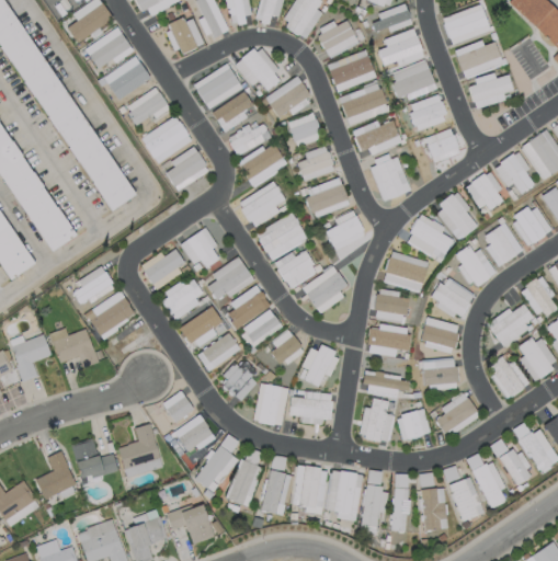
[(12,0),(0,0),(0,35),(105,214),(131,199),(12,0)]
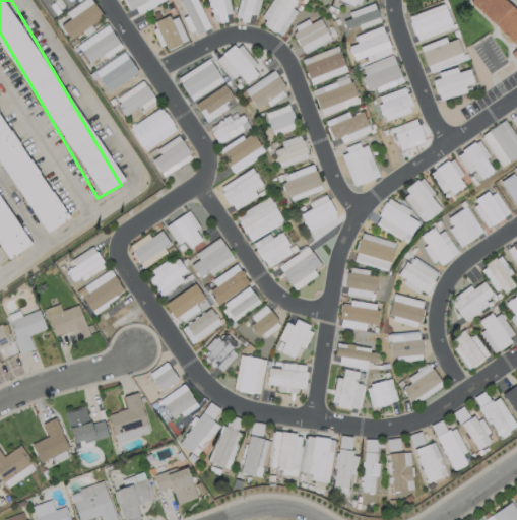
[(87,0),(68,12),(72,19),(63,25),(72,40),(106,17),(93,0),(87,0)]
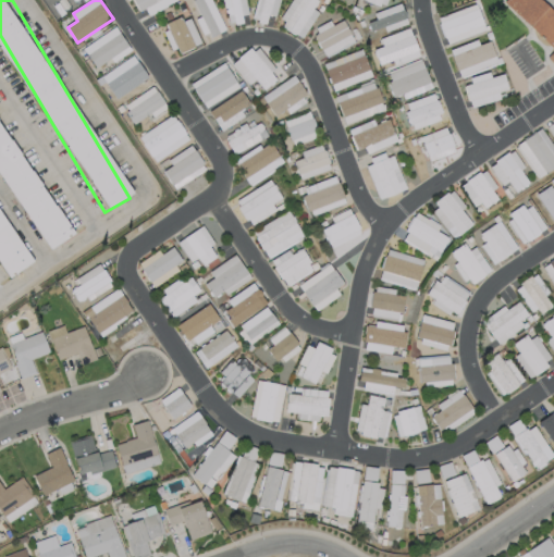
[(135,0),(142,11),(148,9),(150,15),(180,1),(179,0),(135,0)]
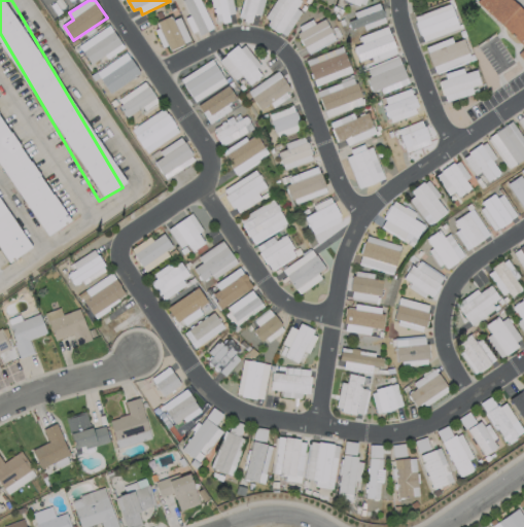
[(213,29),(203,0),(185,0),(190,16),(188,18),(195,35),(213,29)]
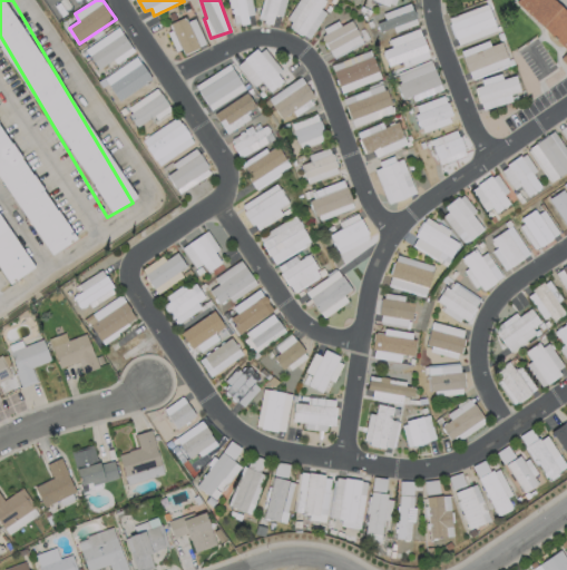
[(251,22),(250,16),(255,15),(253,0),(231,0),(235,25),(251,22)]
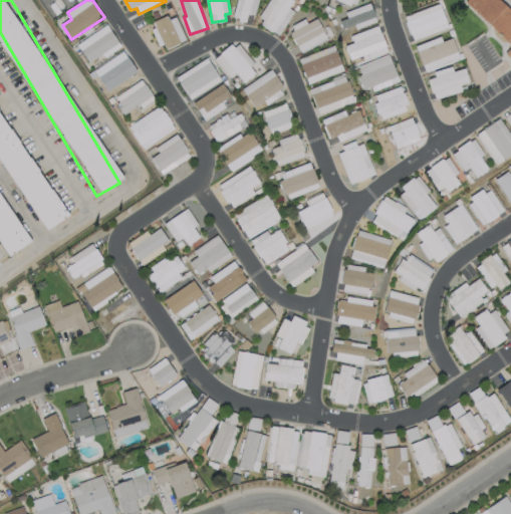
[(256,15),(258,0),(238,0),(235,19),(248,21),(249,14),(256,15)]
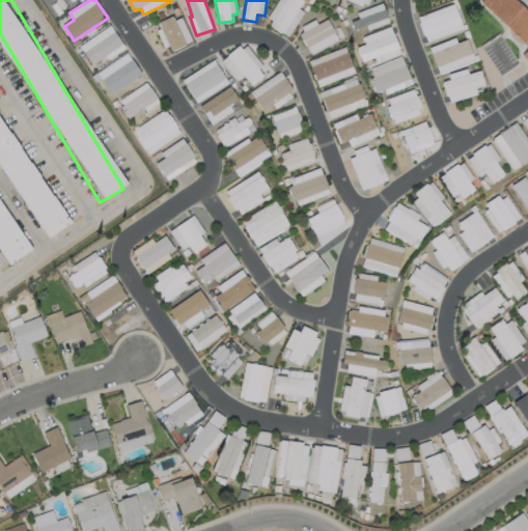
[(305,11),(300,8),(305,0),(281,0),(268,22),(290,36),(305,11)]
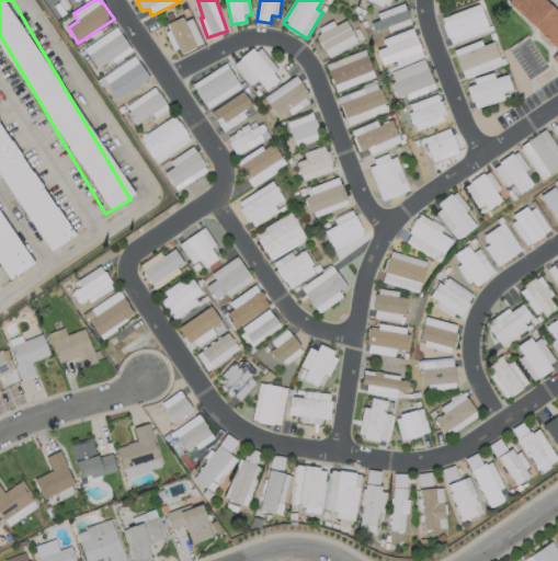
[(510,0),(509,2),(557,46),(557,53),(553,58),(557,61),(557,9),(547,0),(510,0)]
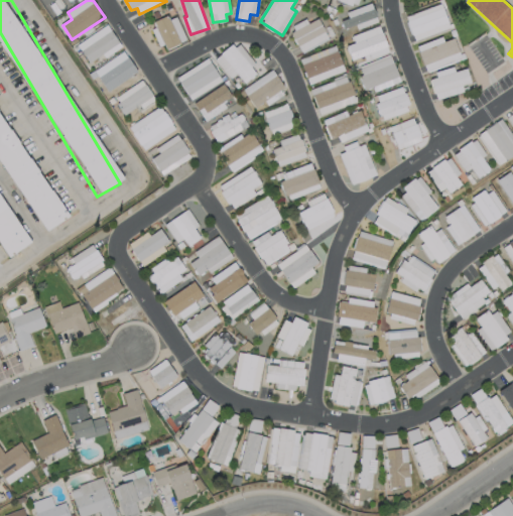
[(343,21),(345,28),(358,24),(359,28),(379,22),(374,3),(349,11),(351,18),(343,21)]
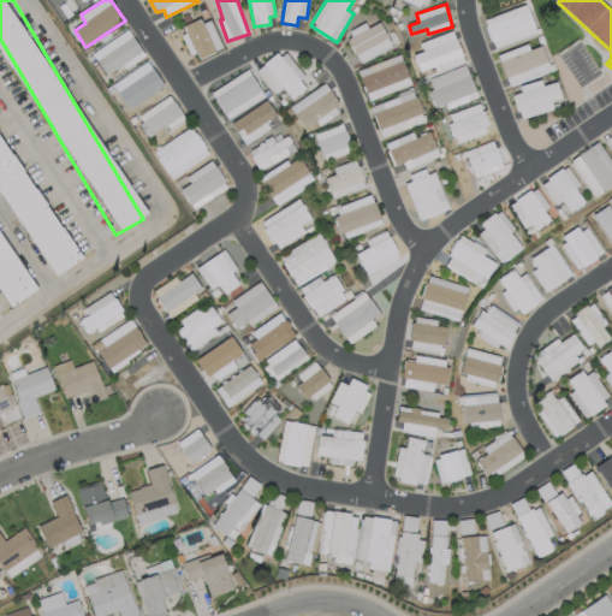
[(486,21),(497,49),(539,33),(528,4),(486,21)]
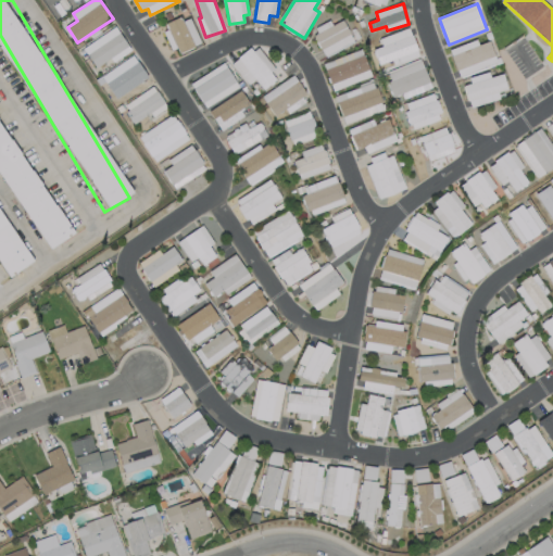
[(165,24),(174,53),(202,45),(192,15),(165,24)]
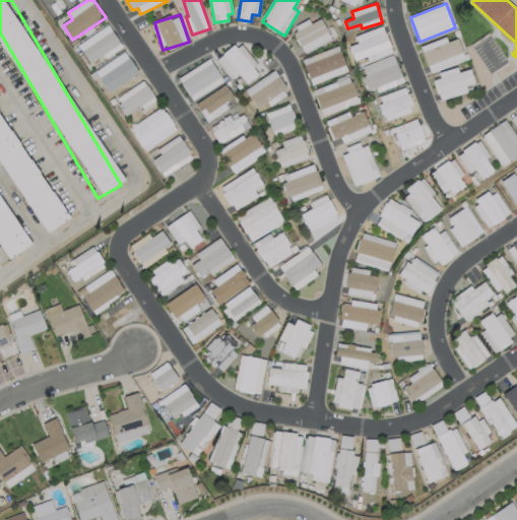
[(296,30),(304,53),(332,43),(325,20),(296,30)]
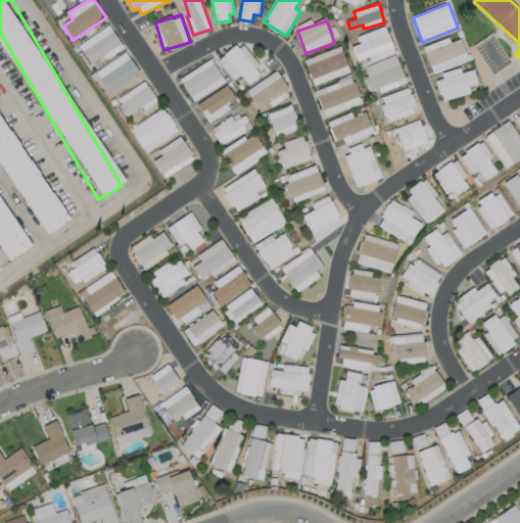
[(125,47),(110,25),(80,45),(92,63),(105,55),(107,58),(125,47)]
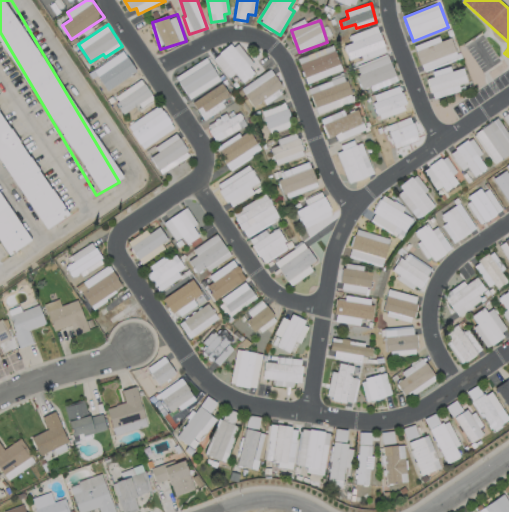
[(388,51),(379,25),(351,35),(354,42),(346,45),(351,59),(363,55),(364,60),(388,51)]
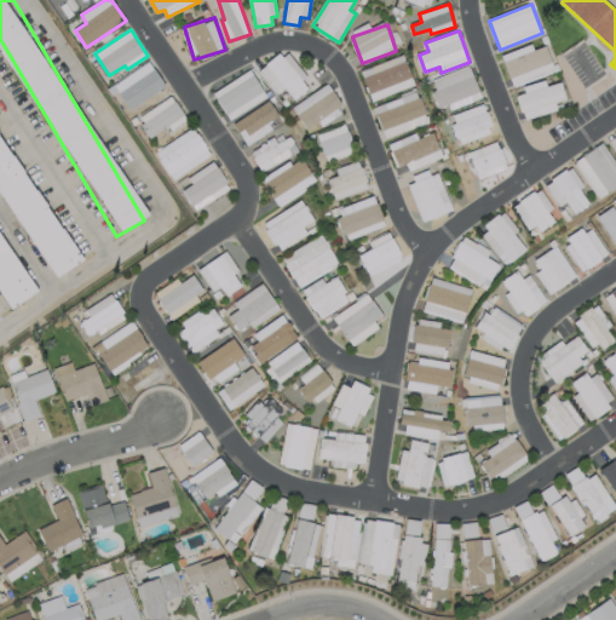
[(559,70),(550,44),(535,50),(533,44),(502,55),(514,87),(559,70)]
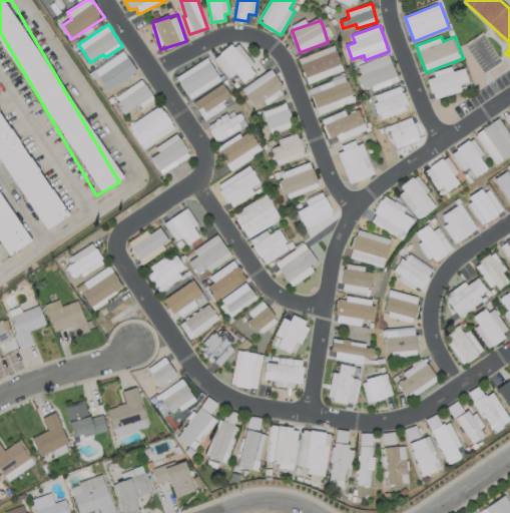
[(237,73),(244,83),(260,72),(236,42),(215,58),(231,78),(237,73)]
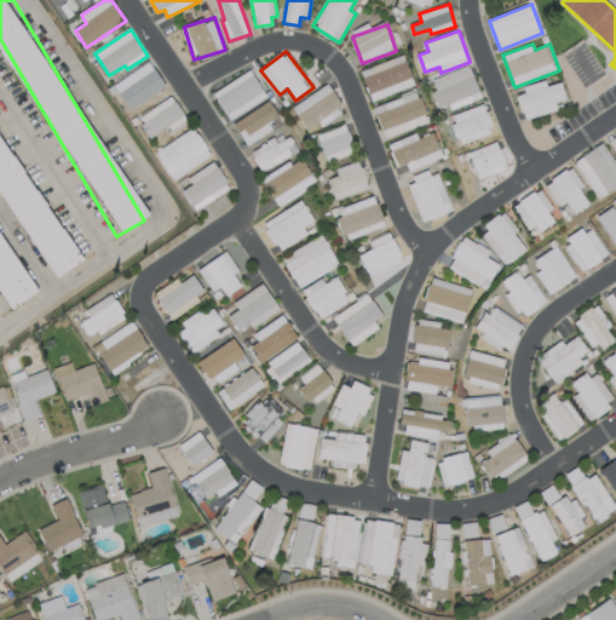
[(362,70),(373,101),(416,85),(404,55),(362,70)]
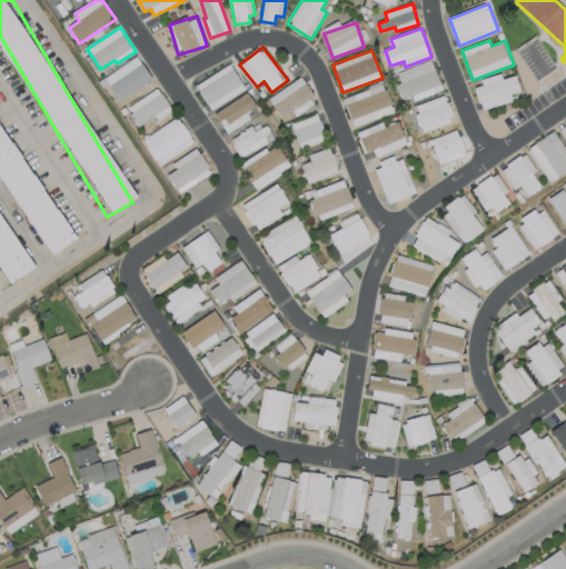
[(142,65),(137,68),(133,61),(112,75),(123,92),(130,89),(132,92),(152,80),(142,65)]
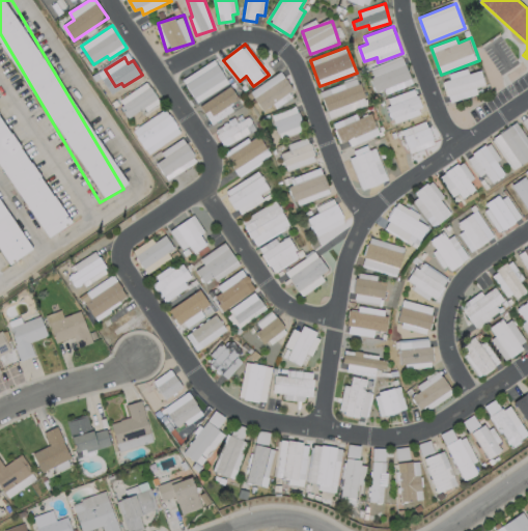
[(370,71),(379,95),(414,83),(405,58),(370,71)]
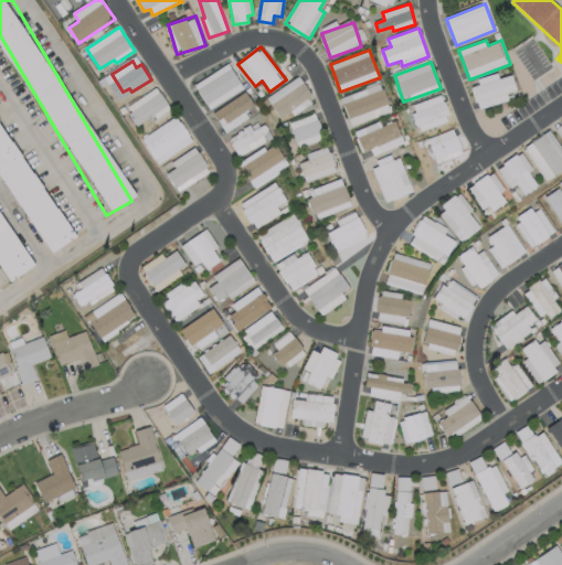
[(209,108),(244,92),(232,65),(197,82),(209,108)]
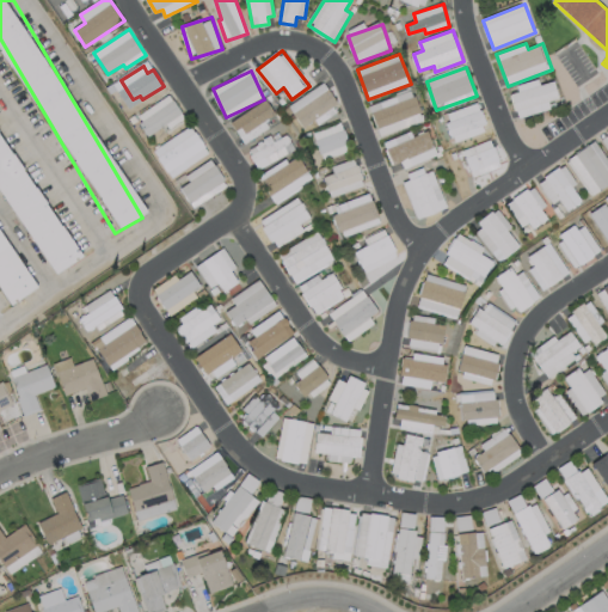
[(556,80),(541,85),(540,81),(511,89),(520,118),(552,110),(550,101),(560,98),(556,80)]
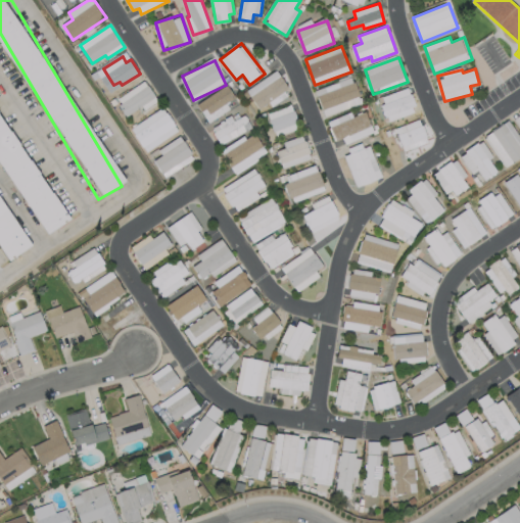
[(292,92),(278,70),(248,90),(260,109),(271,102),(272,105),(292,92)]
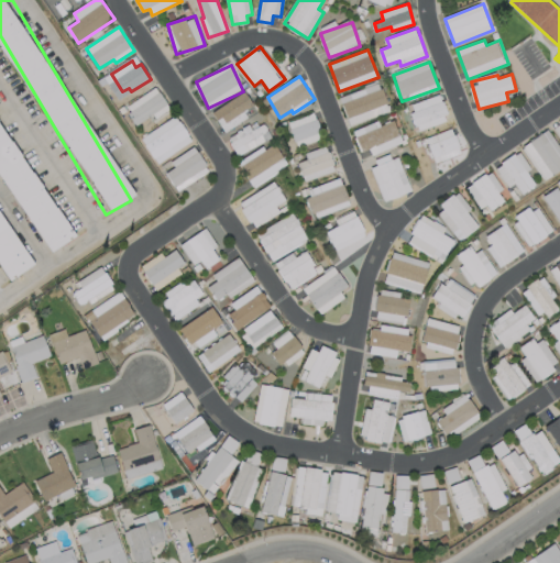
[(341,96),(351,124),(391,111),(381,84),(341,96)]
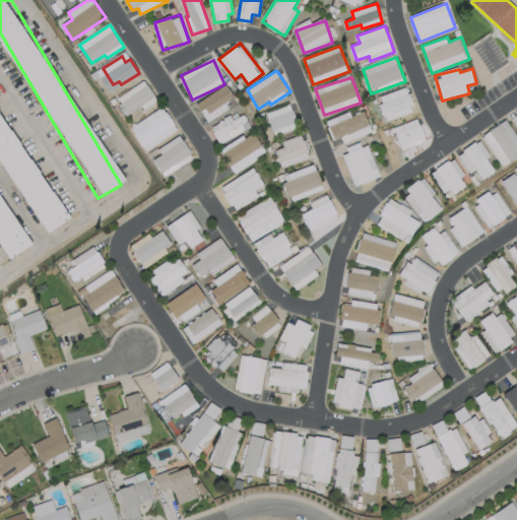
[(117,98),(127,115),(143,106),(145,109),(158,102),(147,81),(117,98)]
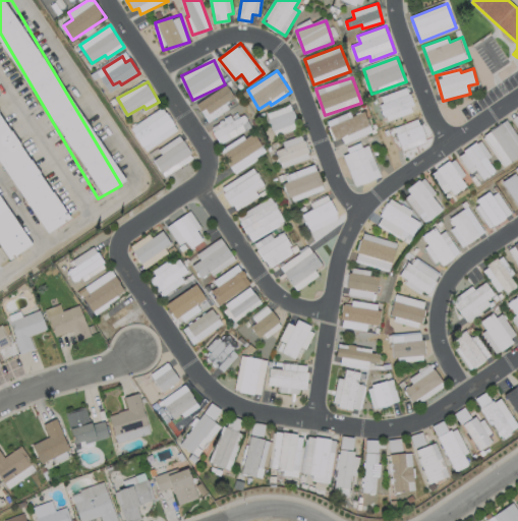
[(210,122),(231,109),(227,103),(236,98),(227,84),(197,104),(210,122)]
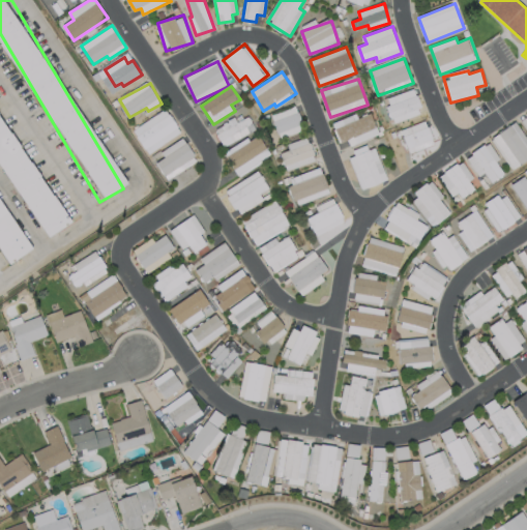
[(386,98),(394,123),(423,114),(415,89),(386,98)]
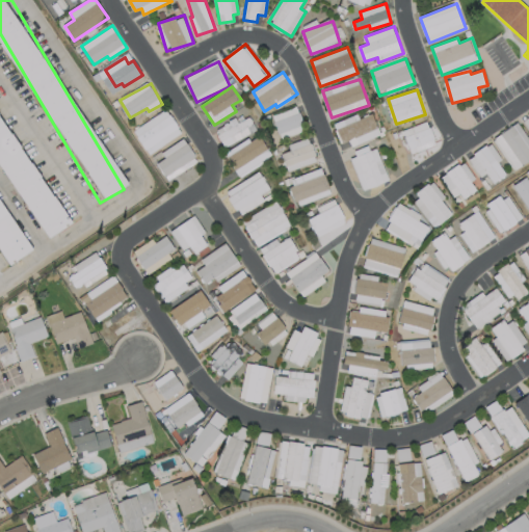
[(283,139),(307,129),(297,106),(273,116),(283,139)]
